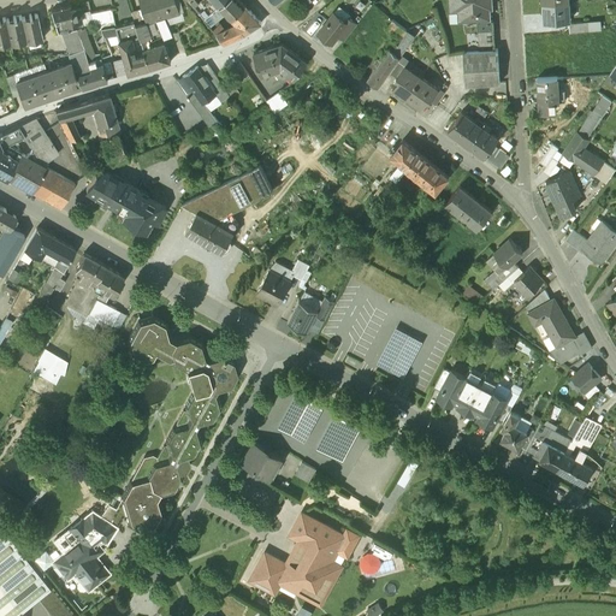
[(173,0),(138,0),(142,10),(147,24),(155,21),(164,18),(178,13),(173,0)]
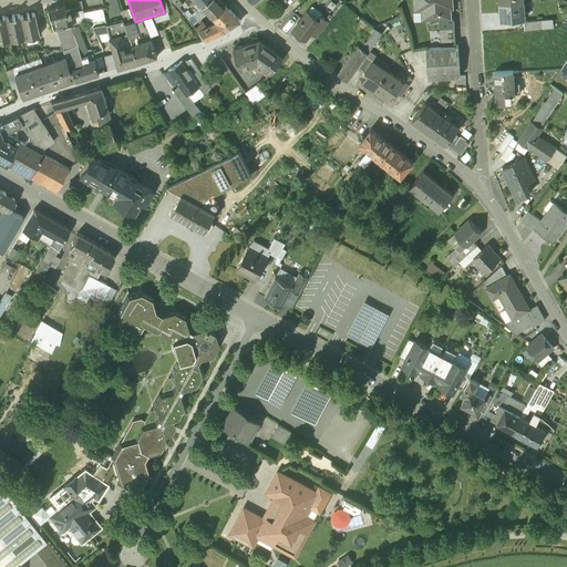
[(219,0),(208,0),(200,7),(206,12),(212,18),(225,6),(219,0)]
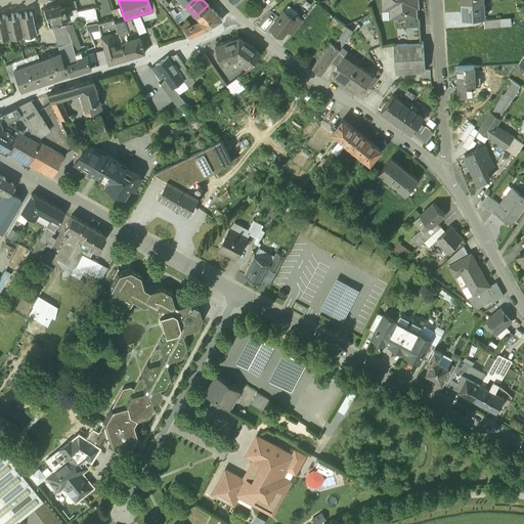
[(417,0),(385,0),(386,8),(395,7),(396,16),(397,16),(397,17),(405,16),(416,15),(416,7),(418,7),(417,0)]
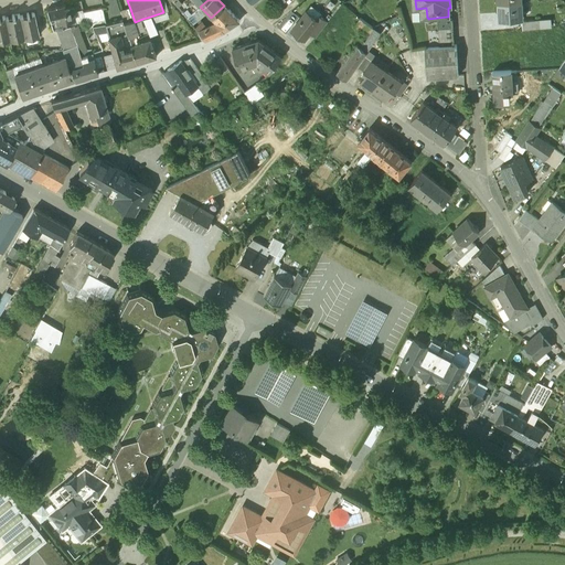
[(183,1),(178,6),(181,10),(188,6),(183,1)]
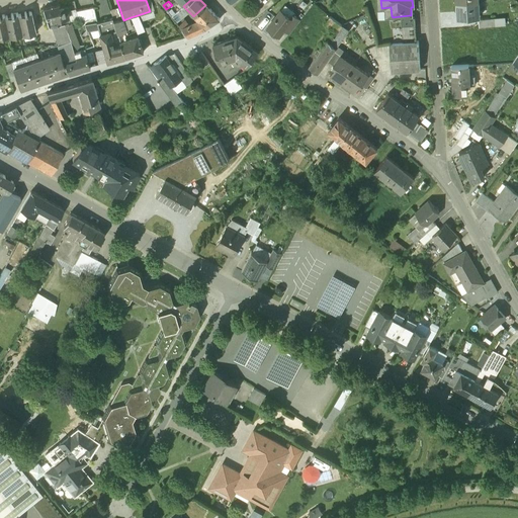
[(478,2),(456,3),(457,19),(479,18),(478,2)]
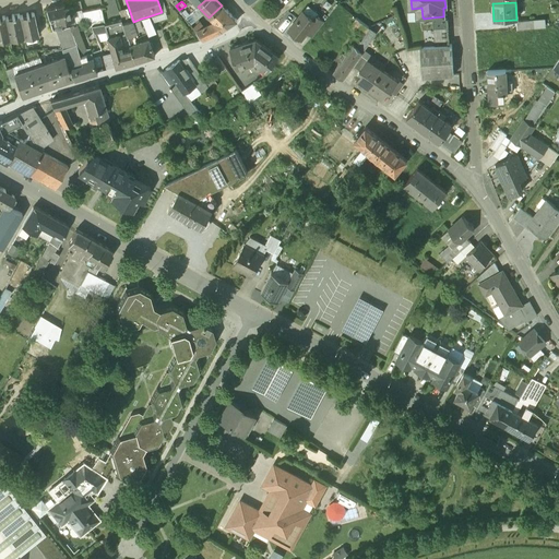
[(64,6),(47,10),(46,10),(52,27),(55,28),(61,30),(62,30),(60,23),(74,19),(72,12),(71,7),(66,8),(64,6)]
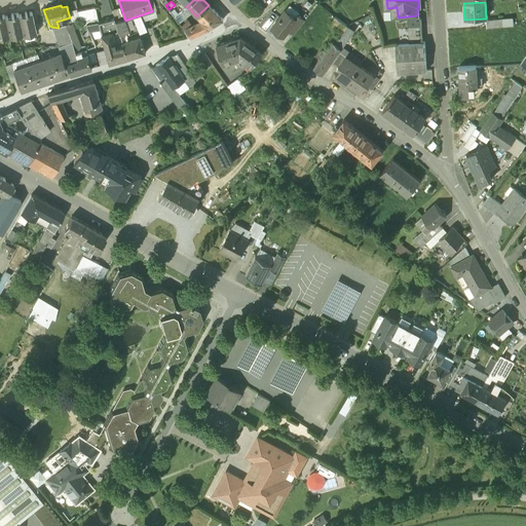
[(179,11),(175,5),(168,9),(174,15),(179,12),(179,11)]
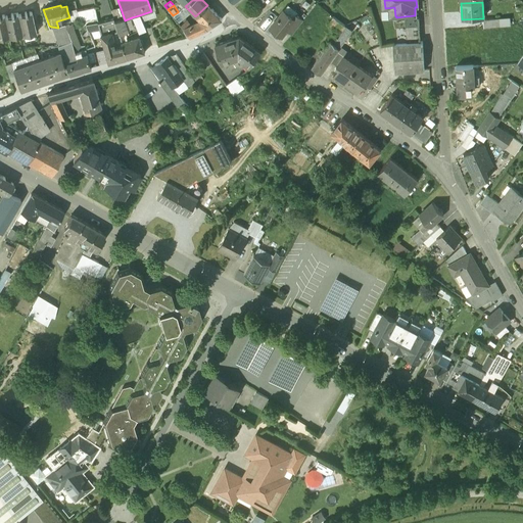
[(207,5),(195,16),(200,20),(211,9),(207,5)]
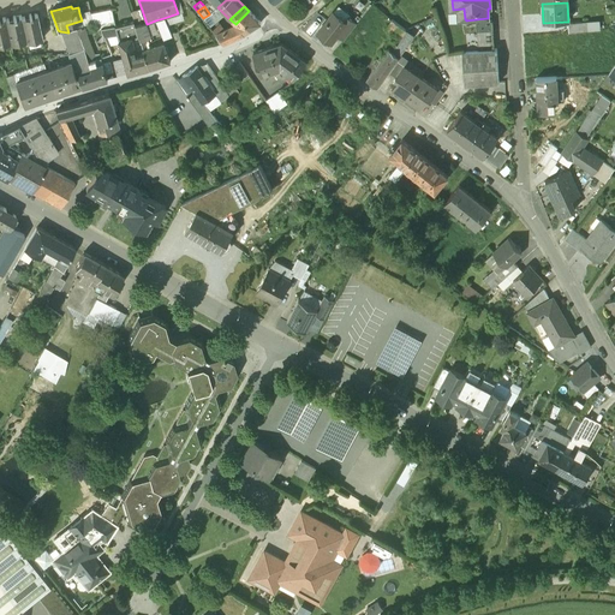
[(209,13),(209,15),(218,24),(220,17),(224,13),(218,7),(212,12),(209,13)]
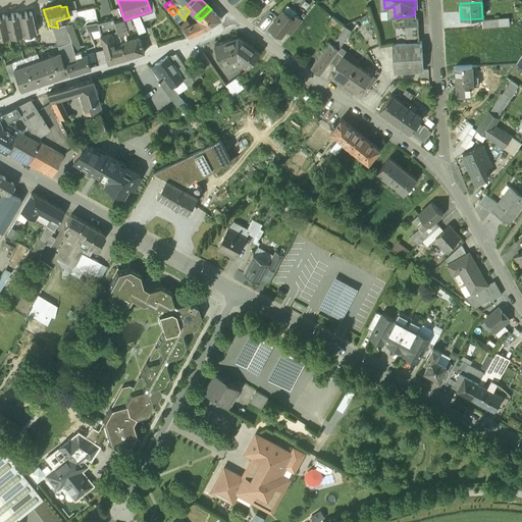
[(95,8),(76,11),(79,19),(81,25),(98,23),(95,8)]
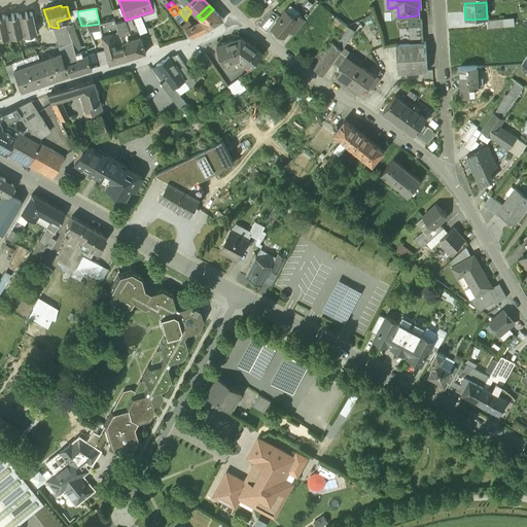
[(121,8),(112,11),(115,19),(116,22),(126,21),(121,8)]
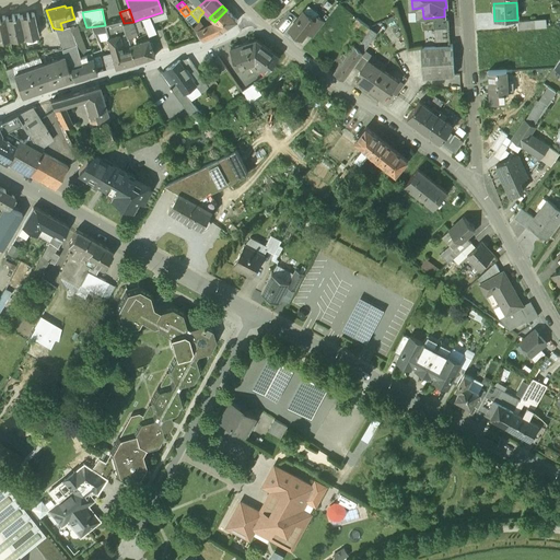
[(82,10),(72,12),(74,19),(76,24),(84,21),(82,12),(82,10)]
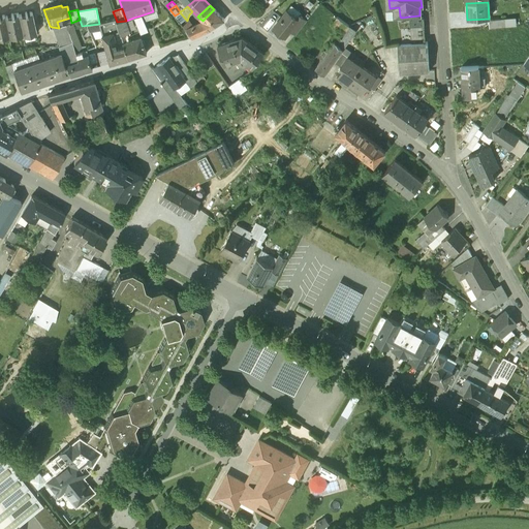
[(214,9),(203,21),(197,25),(192,27),(186,30),(192,38),(210,29),(224,21),(214,9)]
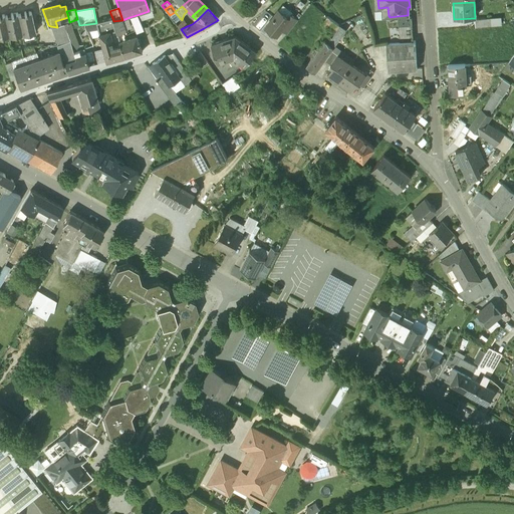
[(289,18),(278,10),(265,27),(277,36),(282,29),(281,29),(289,19),(289,18)]
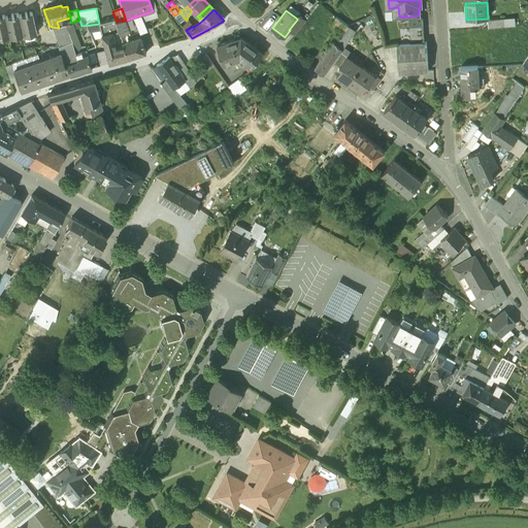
[(32,12),(18,15),(23,35),(23,36),(37,33),(32,12)]
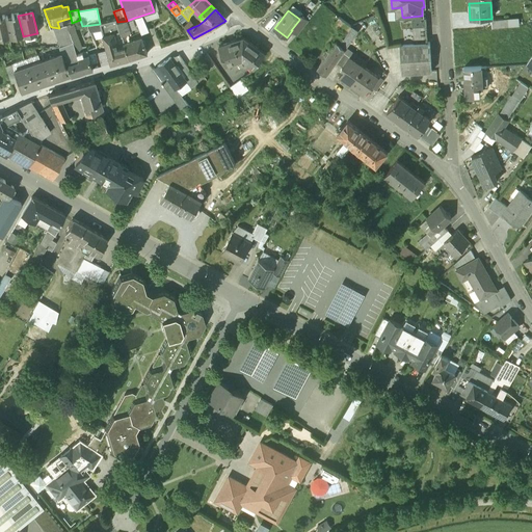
[(188,21),(181,12),(176,16),(184,26),(188,21)]
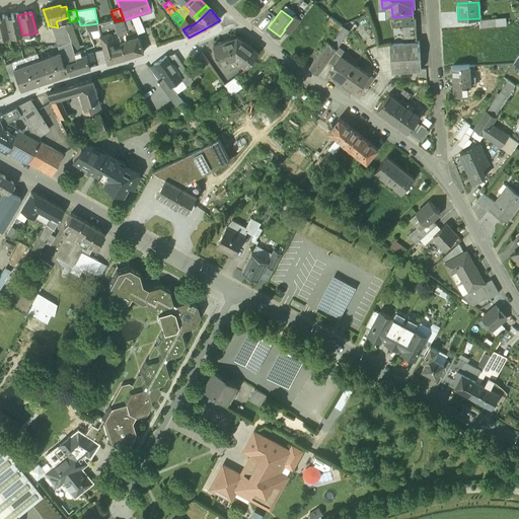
[(17,14),(4,17),(8,36),(9,38),(22,34),(17,15),(17,14)]
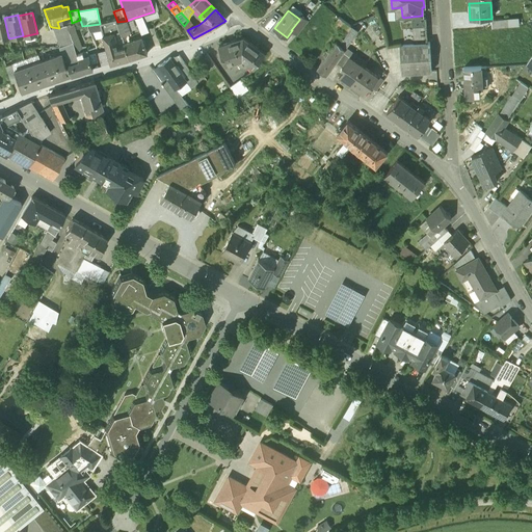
[(4,16),(0,17),(0,38),(8,37),(4,18),(4,16)]
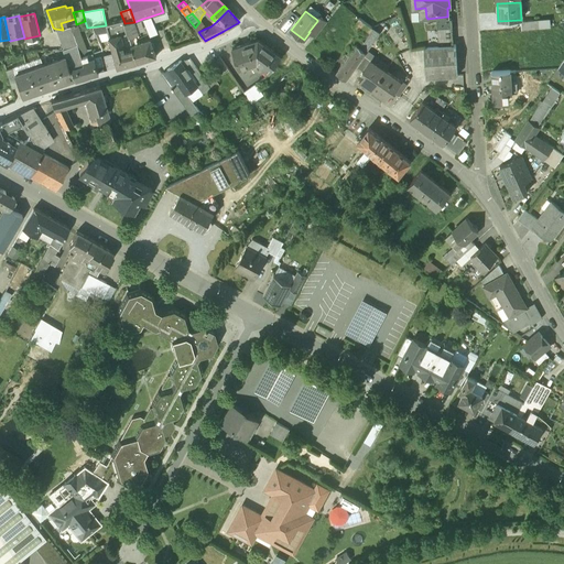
[(155,29),(150,17),(142,19),(148,32),(155,29)]
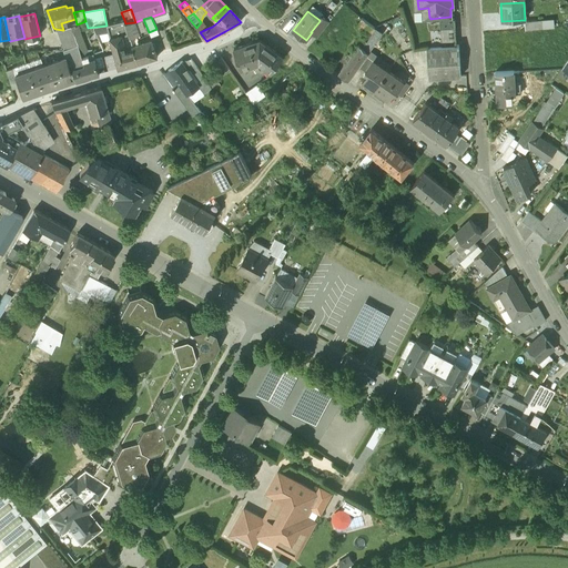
[(322,17),(320,20),(320,21),(311,32),(312,32),(317,37),(330,22),(322,17)]
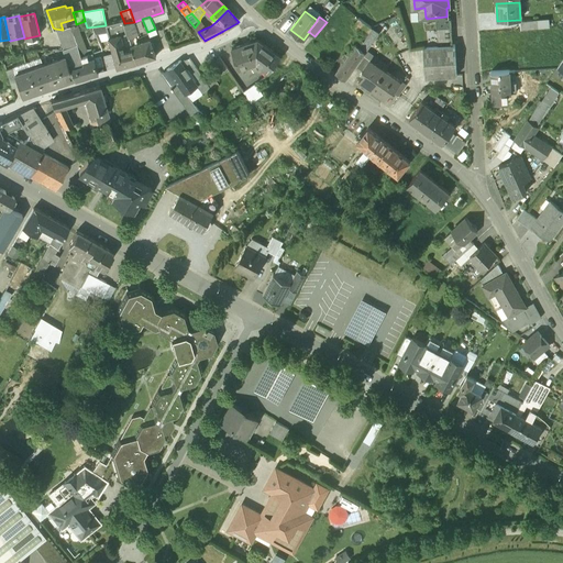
[(372,28),(359,18),(353,25),(354,26),(360,31),(364,33),(366,35),(371,30),(372,28)]
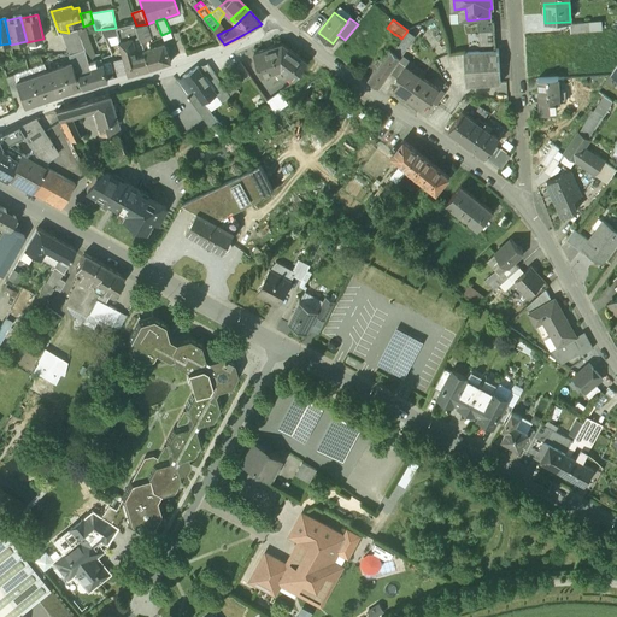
[(82,21),(66,25),(69,33),(77,30),(78,31),(83,29),(83,27),(82,21)]
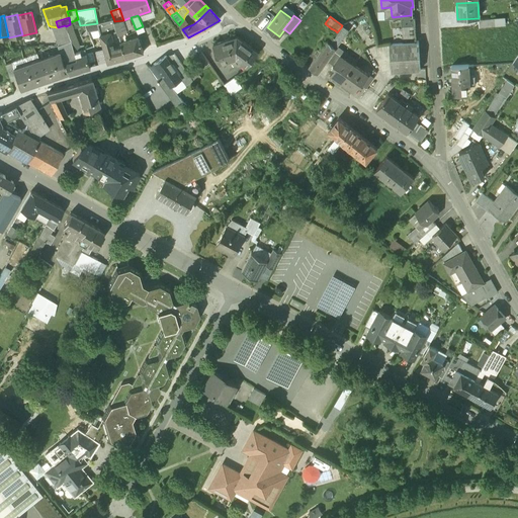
[(121,45),(115,47),(111,32),(117,31),(114,21),(113,18),(97,23),(108,63),(125,59),(121,45)]
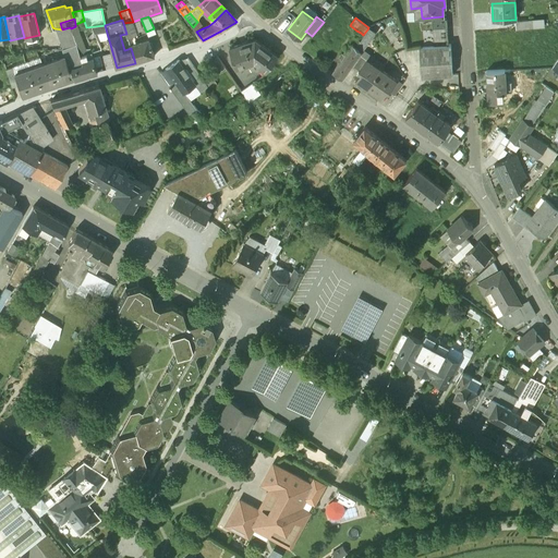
[(446,20),(433,21),(433,29),(447,28),(446,20)]
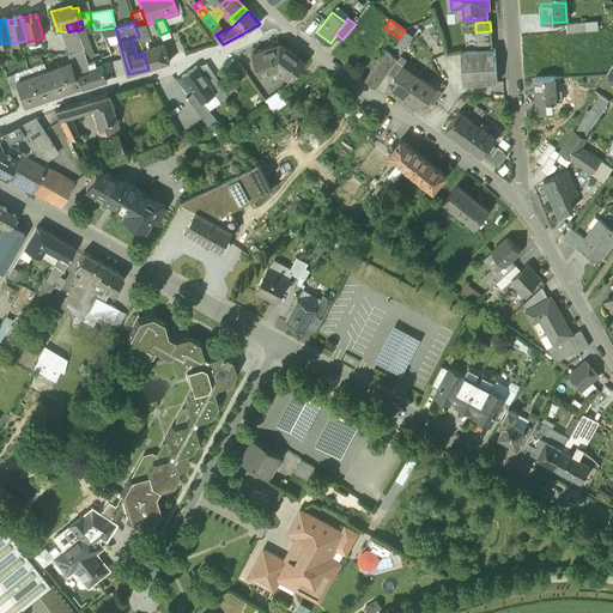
[(586,23),(566,24),(566,32),(586,31),(586,23)]
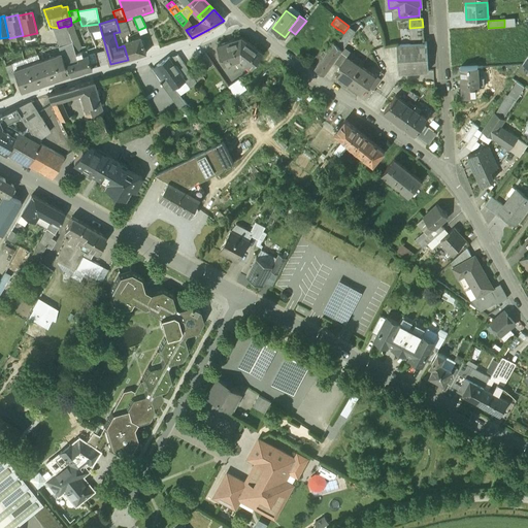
[(126,21),(117,22),(120,32),(121,36),(125,34),(130,33),(126,21)]
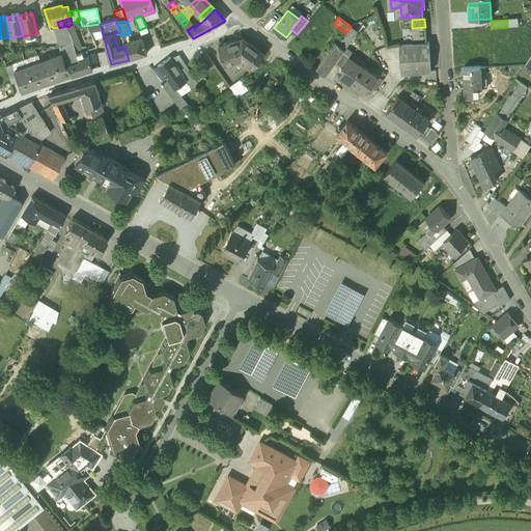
[(188,21),(184,26),(187,30),(193,27),(189,21),(188,21)]
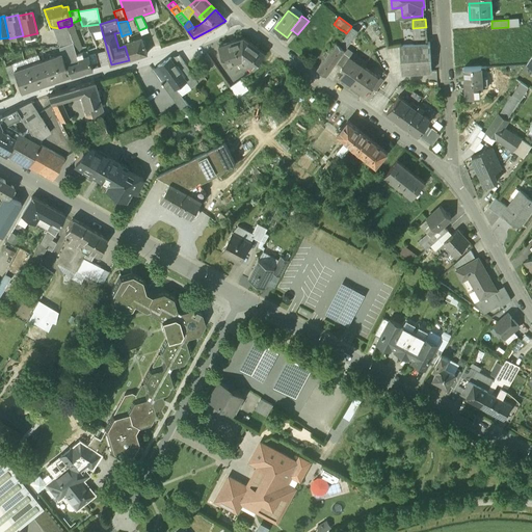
[(76,32),(72,25),(68,27),(70,34),(76,32)]
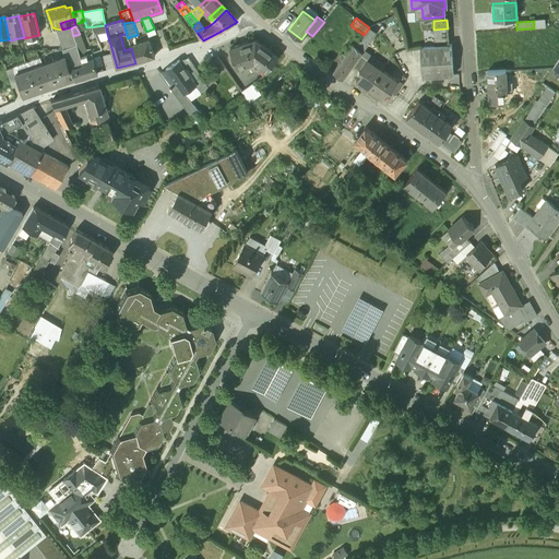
[(62,30),(61,30),(55,28),(62,50),(76,46),(73,36),(71,28),(70,27),(62,30)]
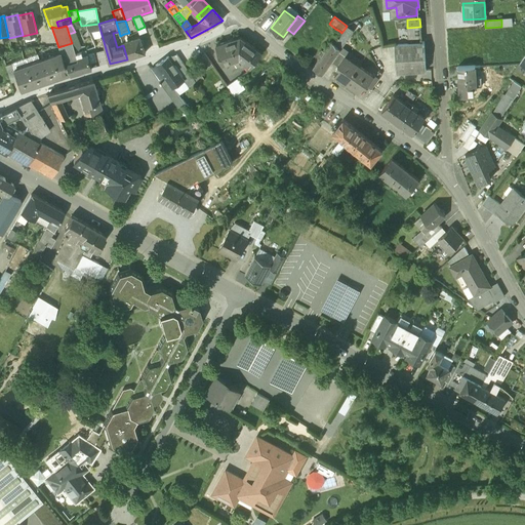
[(420,27),(407,28),(408,44),(420,43),(420,27)]
